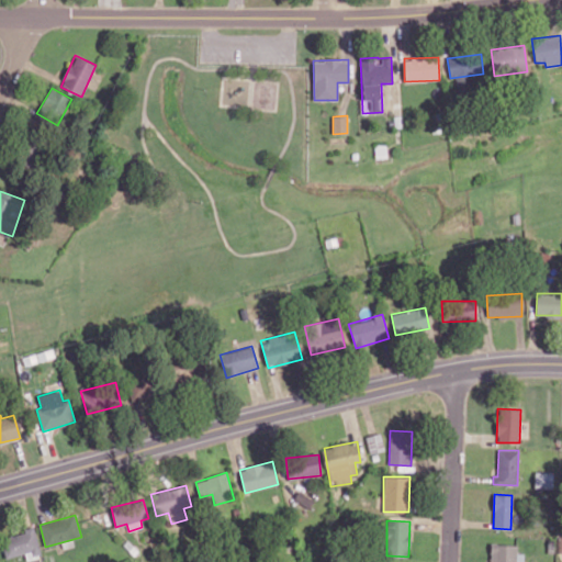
[(6,557),(25,553),(26,560),(41,558),(35,529),(1,536),(6,557)]
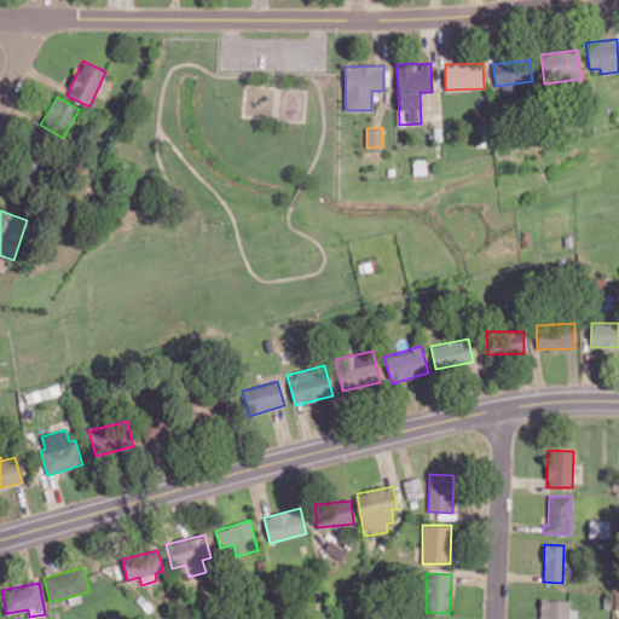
[(539,618),(574,618),(576,609),(570,609),(570,599),(541,599),(539,618)]
